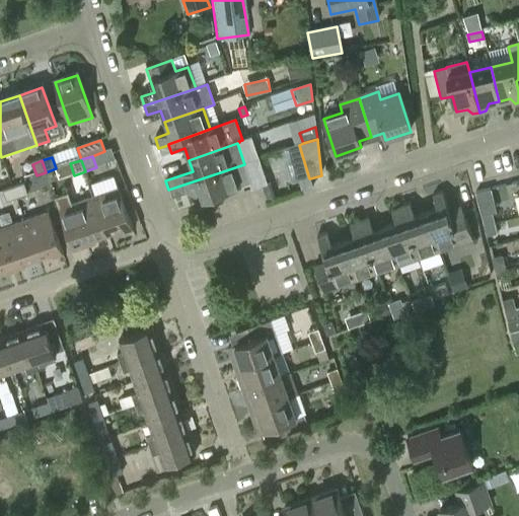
[(244,164),(168,190),(172,199),(199,190),(203,202),(251,185),(244,164)]
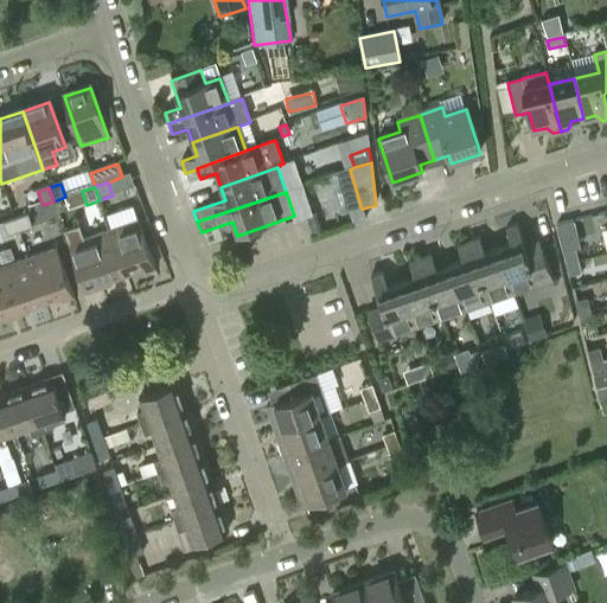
[(14,222),(19,235),(31,230),(26,217),(14,222)]
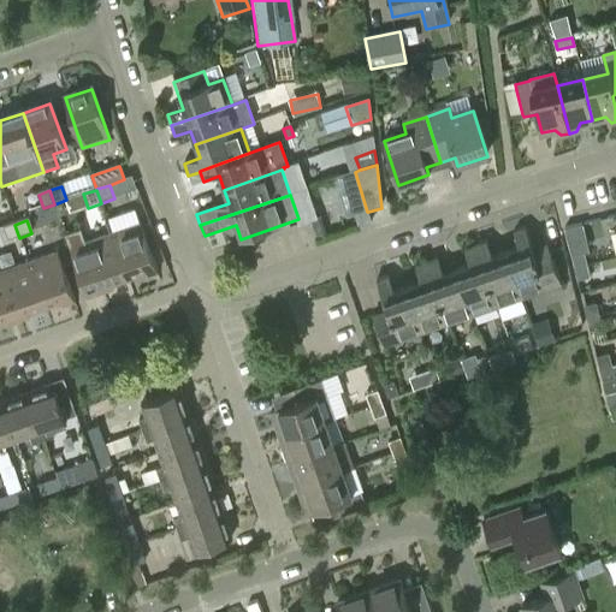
[(7,242),(19,238),(15,225),(3,229),(7,242)]
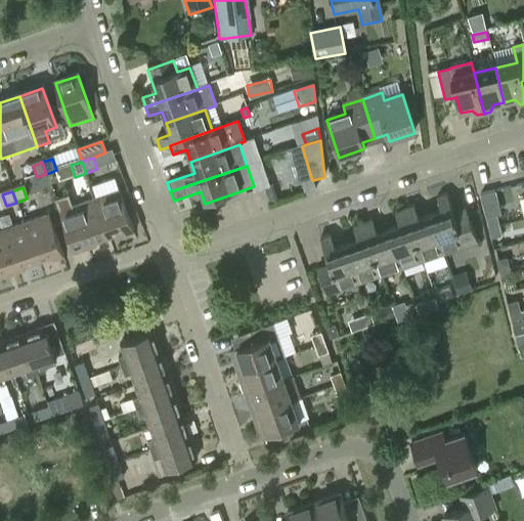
[(119,191),(95,200),(108,239),(132,230),(119,191)]
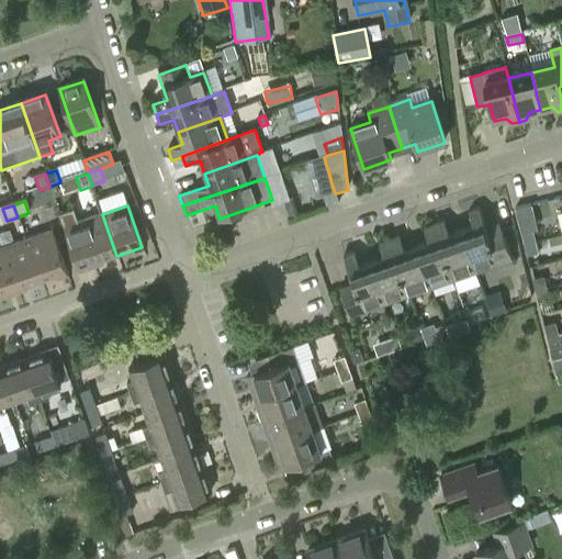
[(531,207),(516,211),(521,234),(538,231),(531,207)]
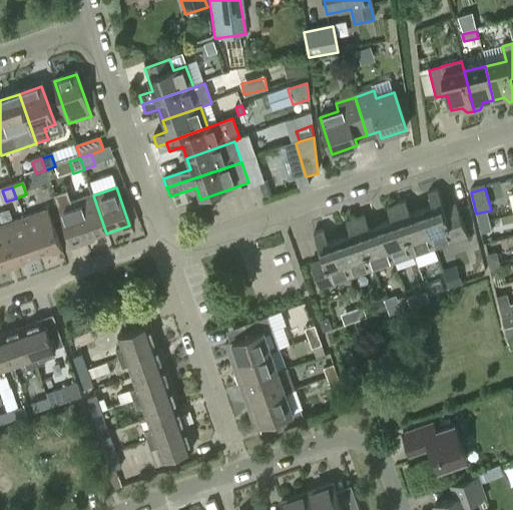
[(421,212),(434,249),(467,238),(458,212),(446,216),(437,191),(427,195),(431,208),(421,212)]
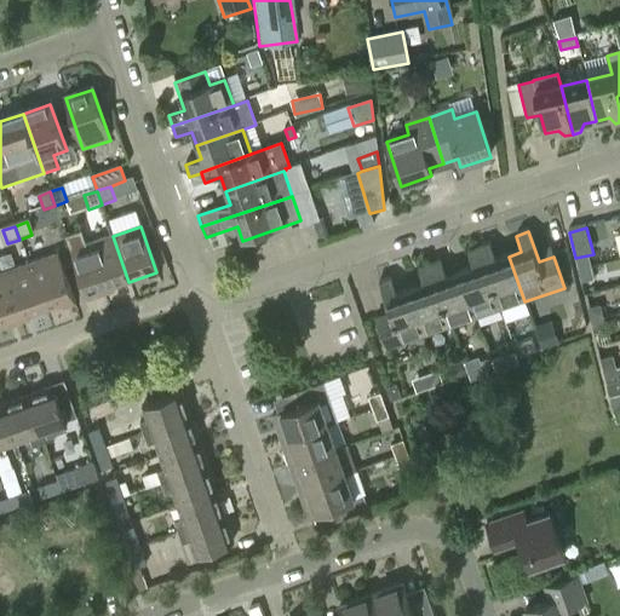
[(86,297),(128,282),(113,236),(85,246),(80,234),(67,239),(86,297)]
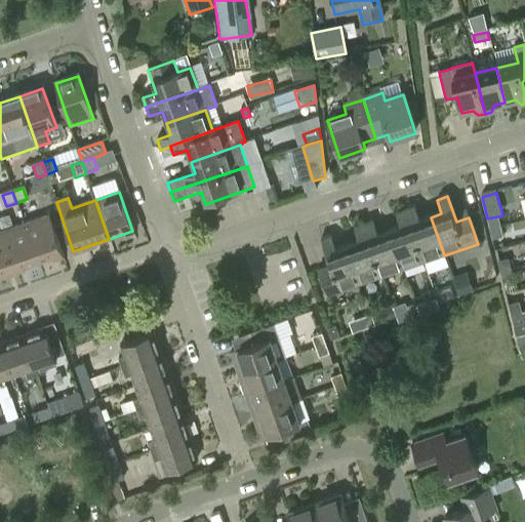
[(414,207),(405,210),(423,264),(444,255),(431,217),(419,222),(414,207)]
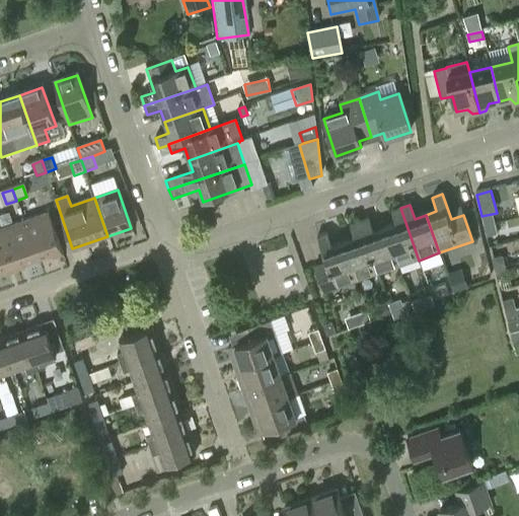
[(395,225),(384,229),(398,268),(419,261),(400,208),(391,212),(395,225)]
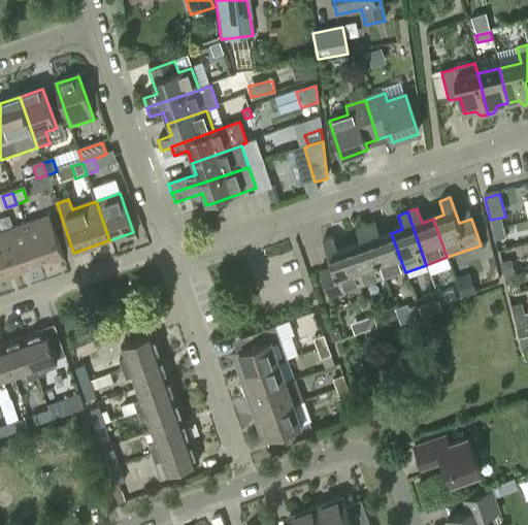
[(48,219),(25,227),(38,265),(62,257),(48,219)]
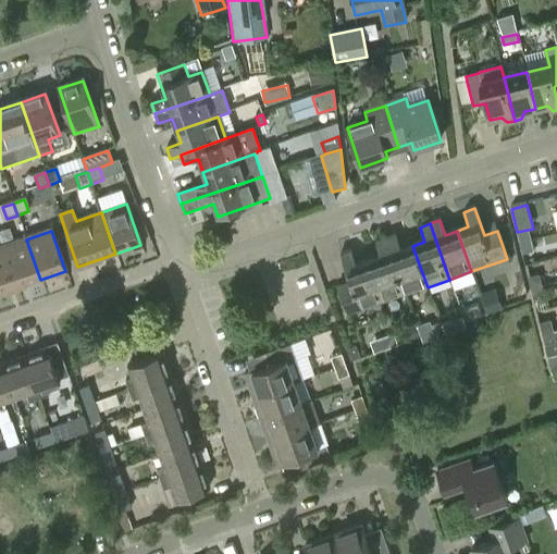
[(529,231),(518,233),(520,245),(532,242),(529,231)]
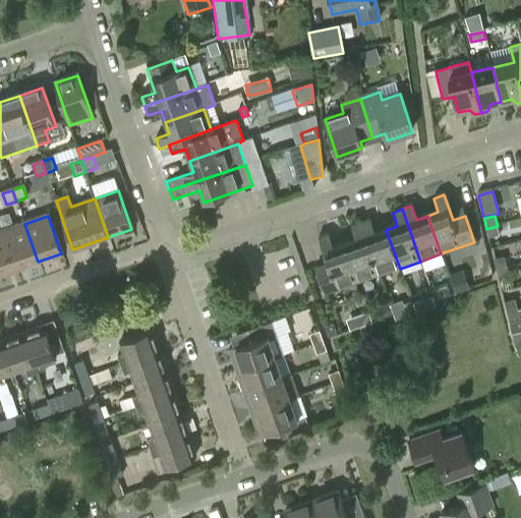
[(369,220),(360,224),(379,276),(400,269),(386,230),(374,233),(369,220)]
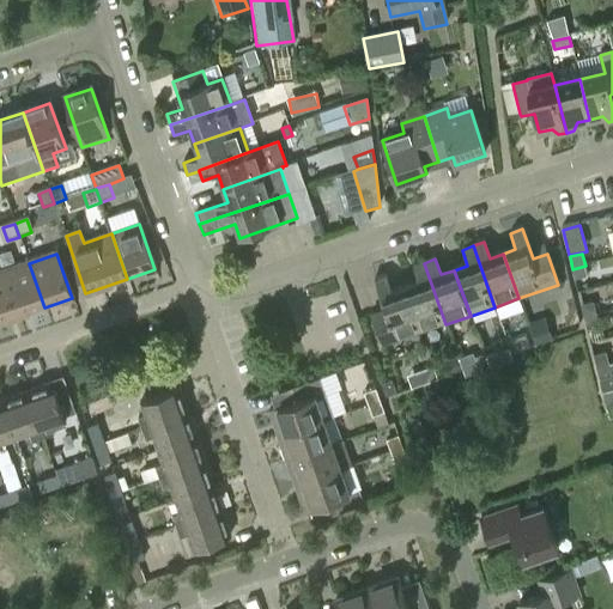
[(29,263),(1,273),(17,317),(44,308),(29,263)]
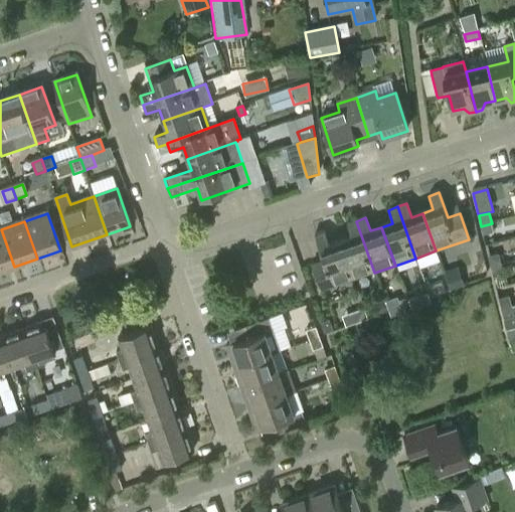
[(351,237),(340,241),(354,280),(374,273),(356,221),(347,224),(351,237)]
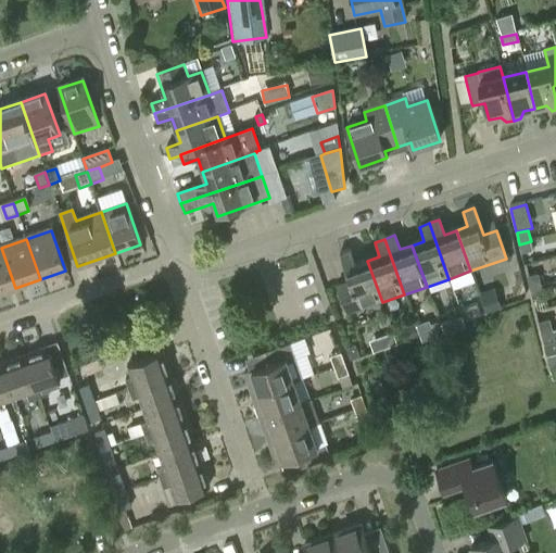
[(531,241),(519,244),(521,255),(533,252),(531,241)]
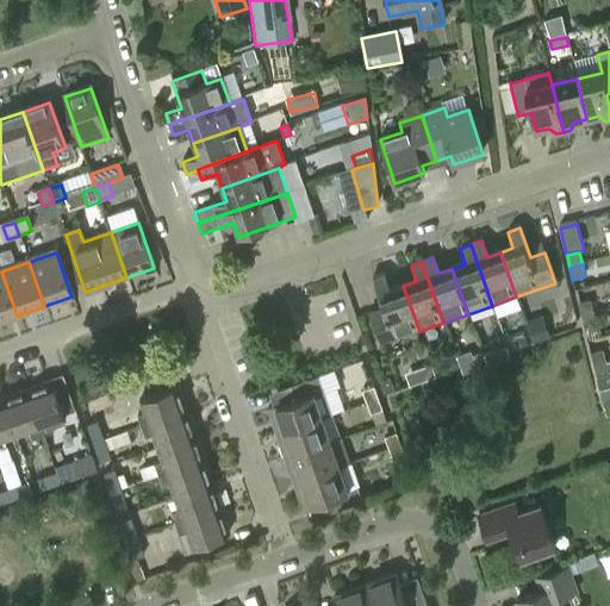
[(1,272),(0,270),(0,320),(17,316),(1,272)]
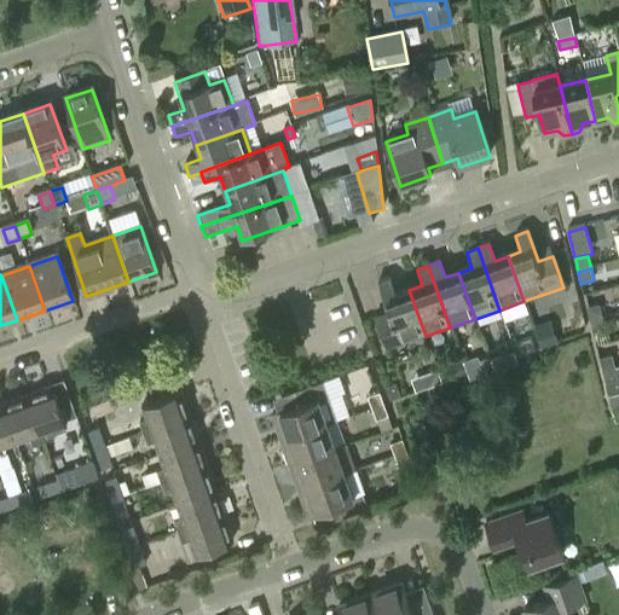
[(386,349),(426,336),(409,290),(395,295),(389,279),(379,283),(388,314),(375,319),(386,349)]
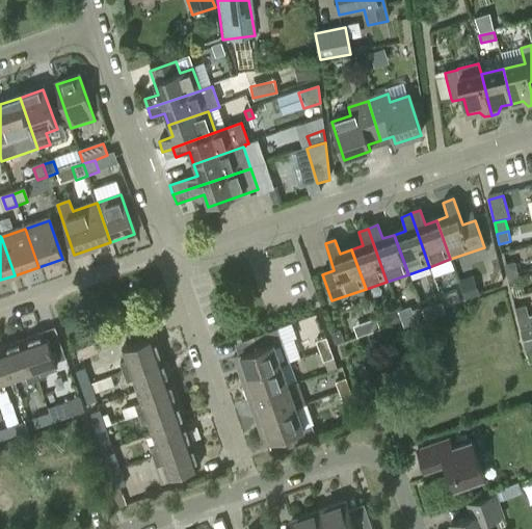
[(515,263),(505,266),(507,278),(519,274),(515,263)]
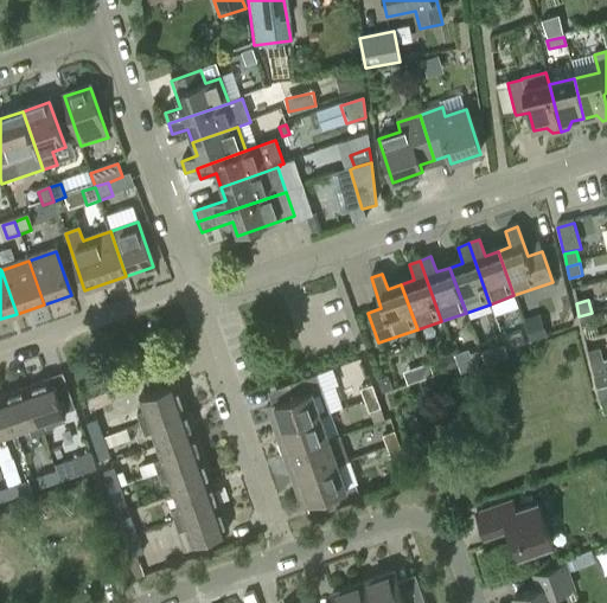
[(592,313),(579,316),(581,327),(594,325),(592,313)]
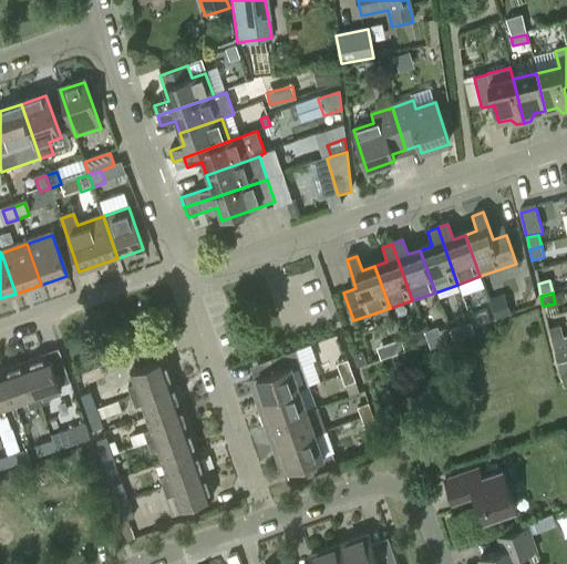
[(486,313),(471,318),(474,329),(490,324),(486,313)]
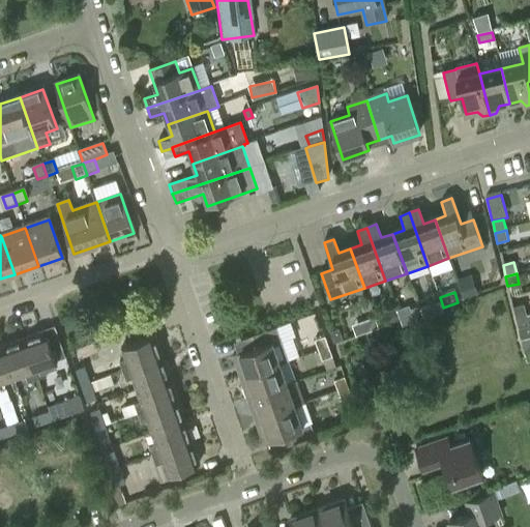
[(516,320),(528,317),(524,304),(512,306),(516,320)]
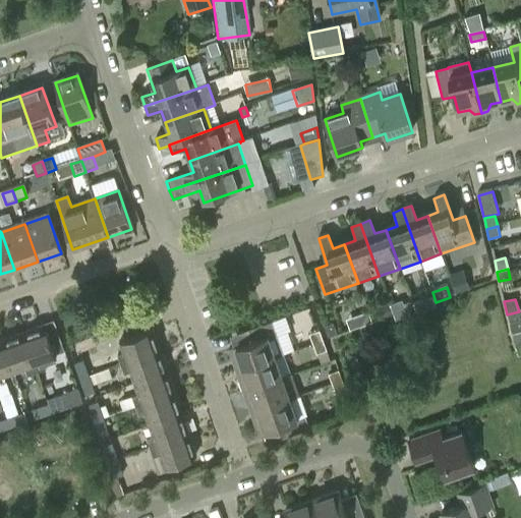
[(520,332),(520,321),(519,311),(507,314),(513,335),(520,332)]
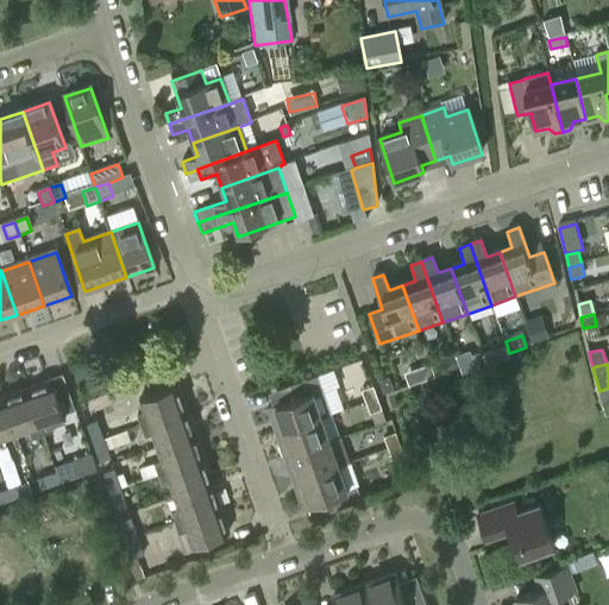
[(296,401),(268,410),(276,435),(322,420),(321,418),(332,415),(319,378),(292,388),(296,401)]
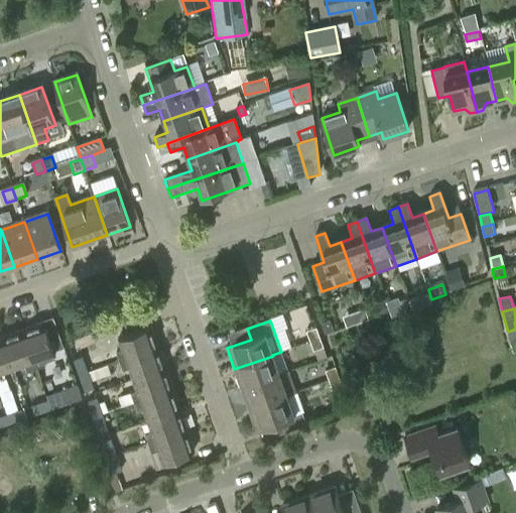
[(43,325),(23,332),(36,371),(45,367),(43,361),(55,357),(43,325)]
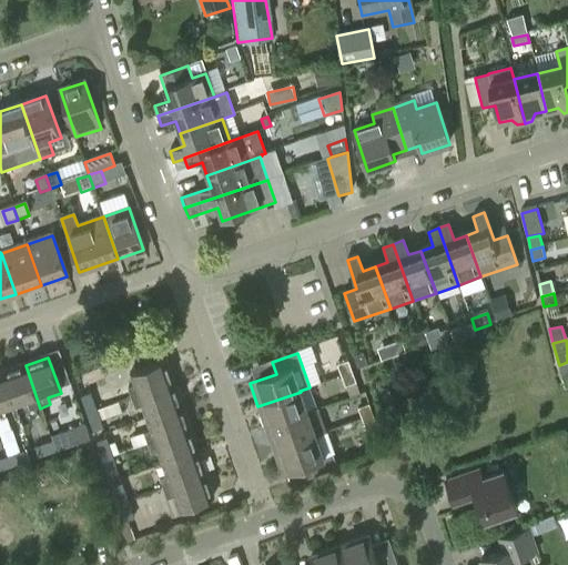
[(128,390),(131,400),(174,385),(165,362),(130,375),(134,387),(128,390)]
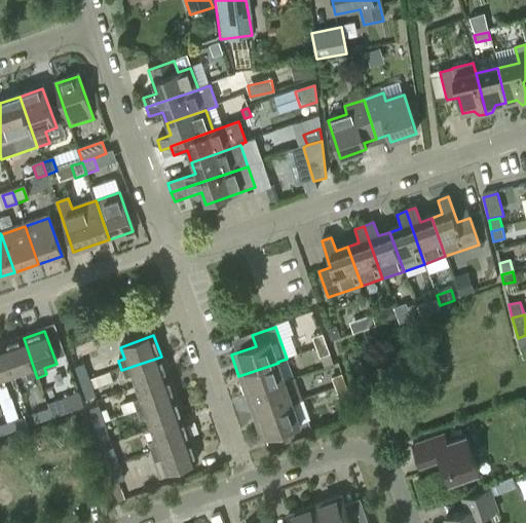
[(315,349),(326,345),(323,336),(312,339),(315,349)]
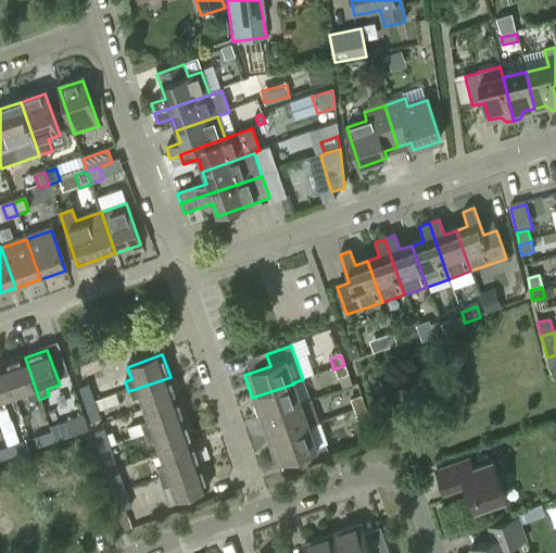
[(25,357),(2,365),(14,401),(27,397),(29,403),(39,400),(25,357)]
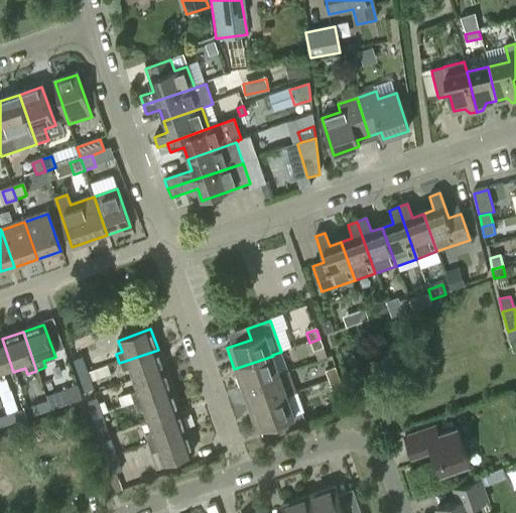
[(2,339),(0,340),(0,382),(5,381),(3,376),(13,372),(2,339)]
